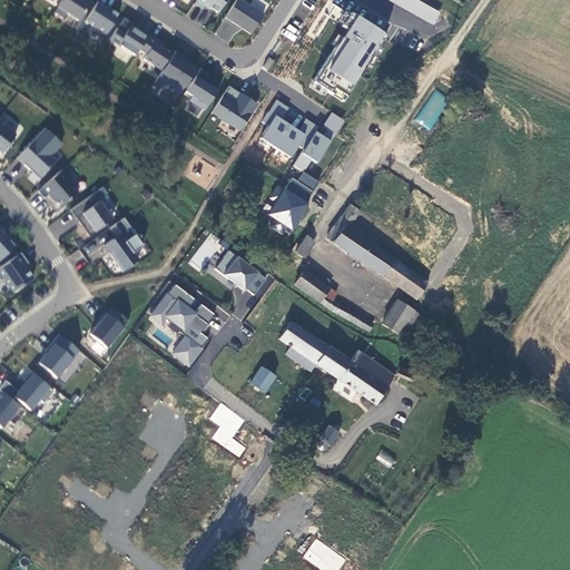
[(61,0),(55,12),(64,18),(66,13),(78,21),(90,2),(87,0),(61,0)]
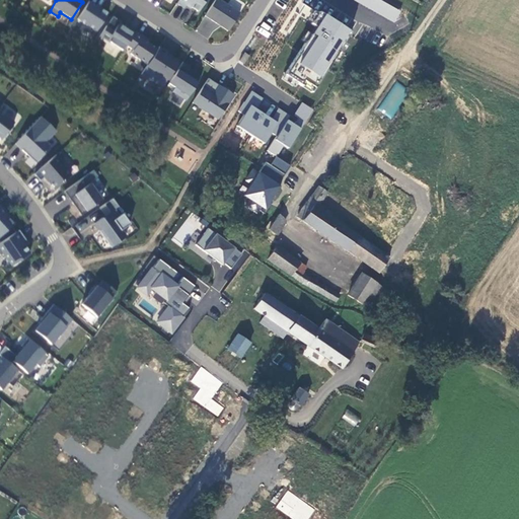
[(178,0),(176,4),(183,8),(187,4),(198,12),(205,0),(178,0)]
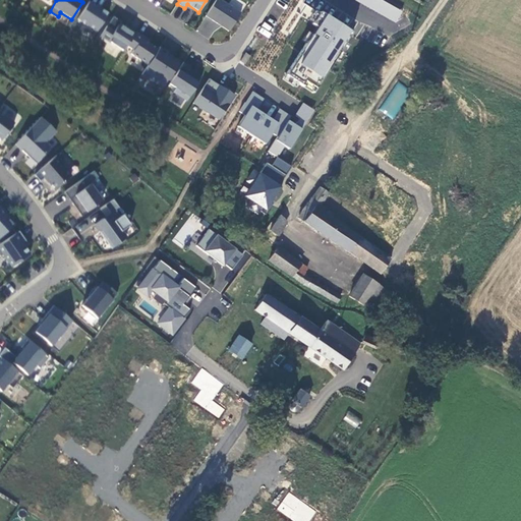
[(220,0),(216,0),(206,16),(229,32),(240,13),(220,0)]
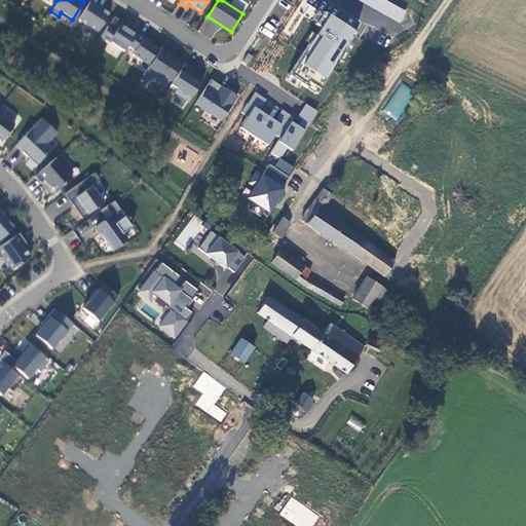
[(358,0),(400,24),(405,12),(382,0),(358,0)]
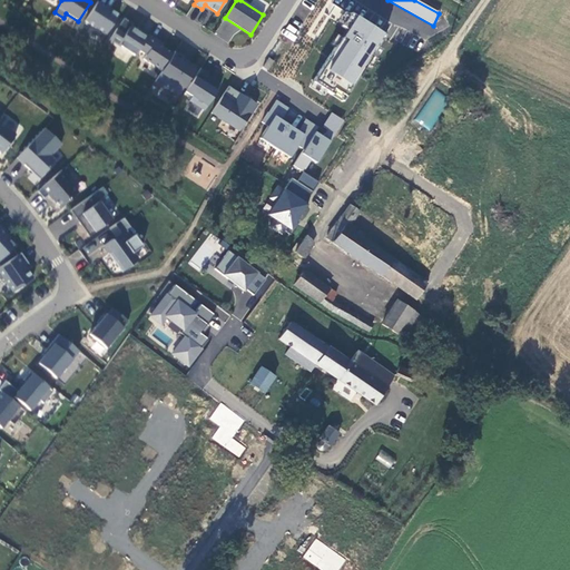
[(106,35),(119,16),(98,2),(85,21),(106,35)]
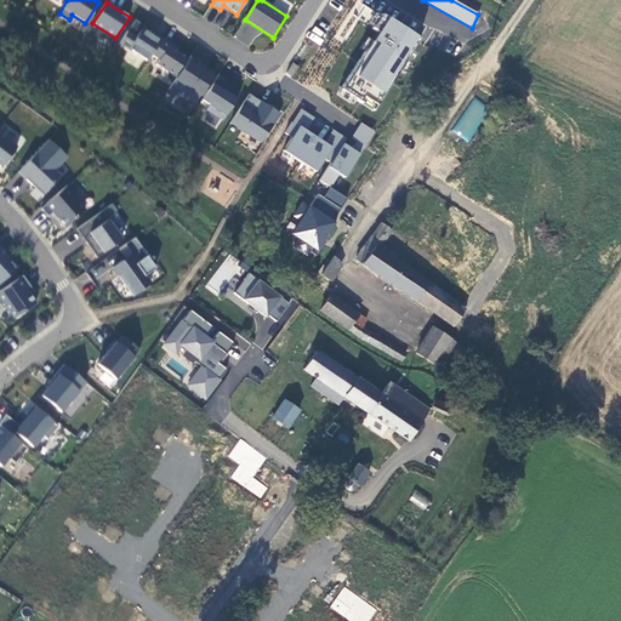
[(420,39),(381,15),(375,24),(371,29),(377,33),(340,90),(372,110),(420,39)]
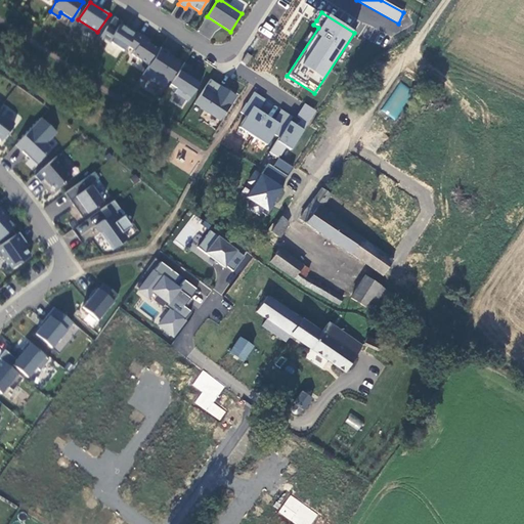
[(124,52),(128,46),(136,33),(127,27),(125,29),(120,25),(122,23),(114,17),(100,37),(124,52)]
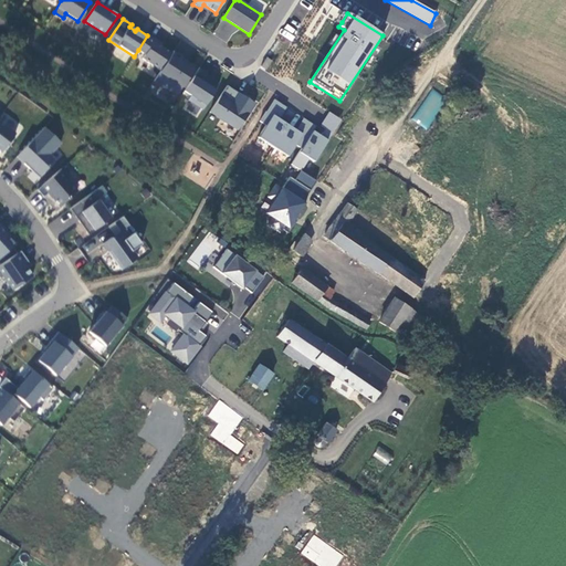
[(281,33),(290,40),(296,31),(286,24),(281,33)]
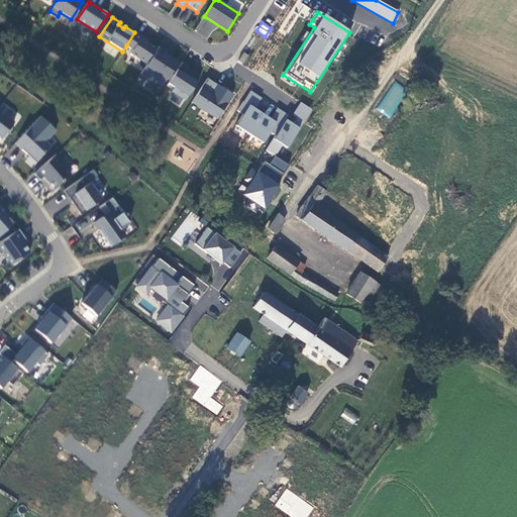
[(130,54),(147,65),(158,48),(140,38),(142,36),(135,31),(134,32),(126,45),(132,50),(130,54)]
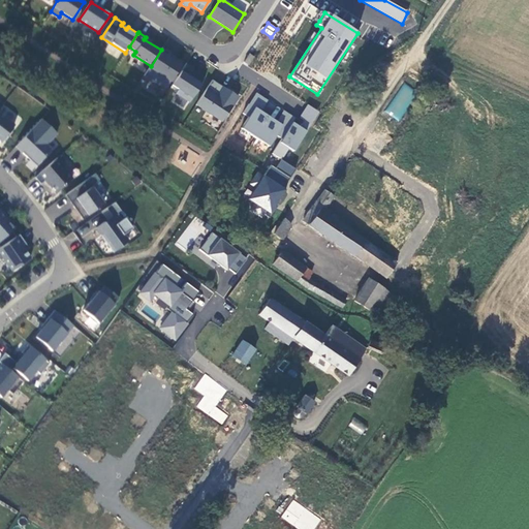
[(170,54),(162,48),(161,50),(151,66),(144,76),(165,90),(182,64),(172,57),(170,60),(167,58),(170,54)]
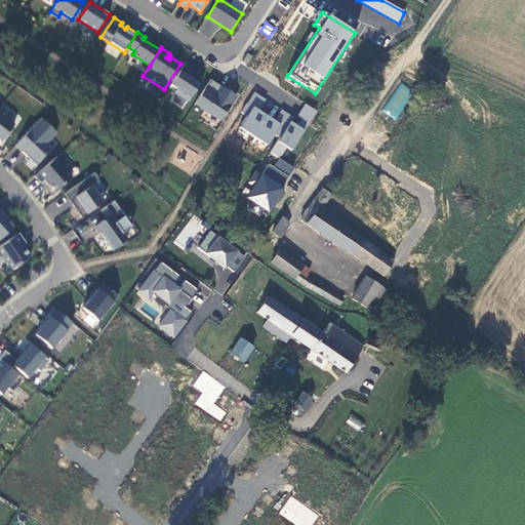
[(247,65),(252,56),(247,53),(245,57),(242,62),(247,65)]
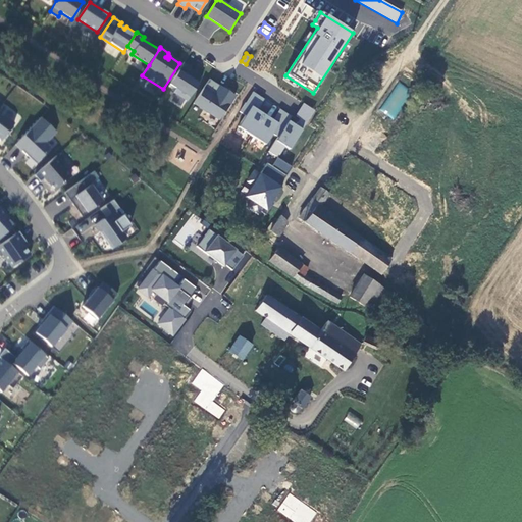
[(191,67),(184,62),(169,85),(176,89),(173,93),(187,101),(202,77),(195,72),(194,74),(189,71),(191,67)]
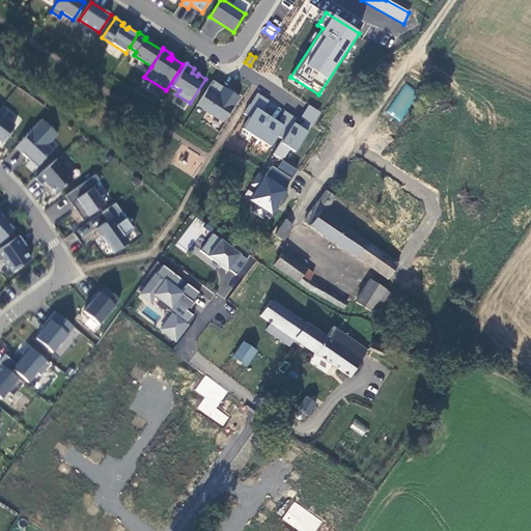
[(239,98),(213,81),(197,106),(223,122),(239,98)]
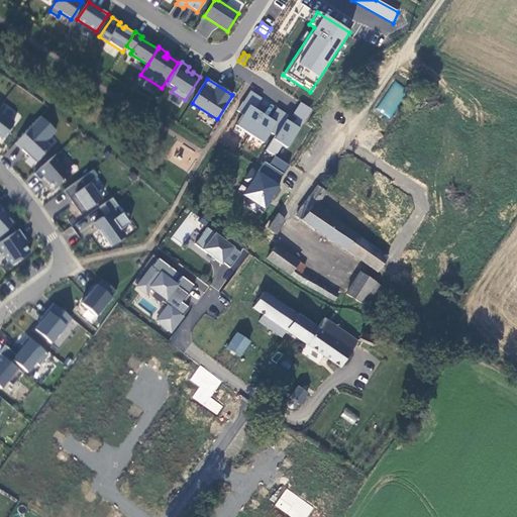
[(391,81),(378,111),(393,118),(407,88),(391,81)]
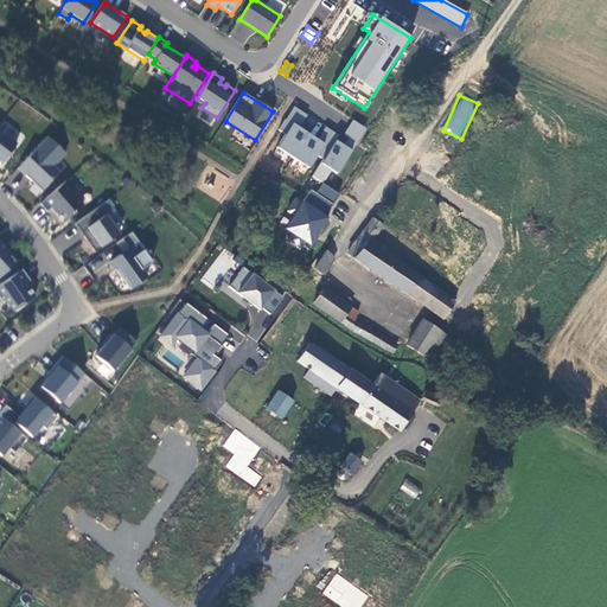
[(294,107),(286,120),(299,128),(307,115),(294,107)]
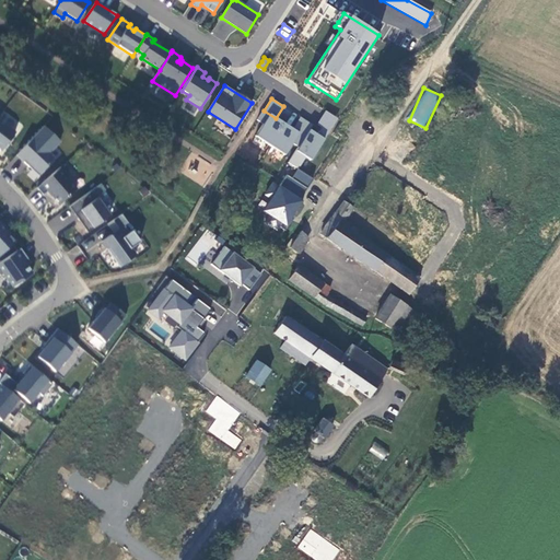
[(283,107),(278,116),(286,120),(291,113),(283,107)]
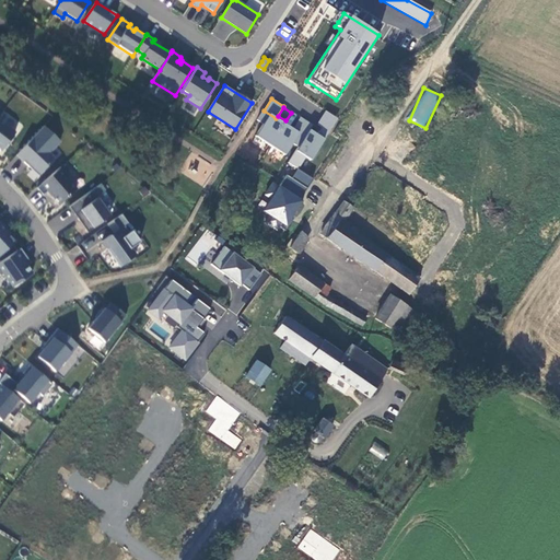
[(304,137),(264,111),(257,120),(263,125),(255,137),(284,155),(291,144),(298,149),(288,163),(298,170),(305,158),(311,161),(329,132),(322,128),(317,135),(310,130),(304,137)]
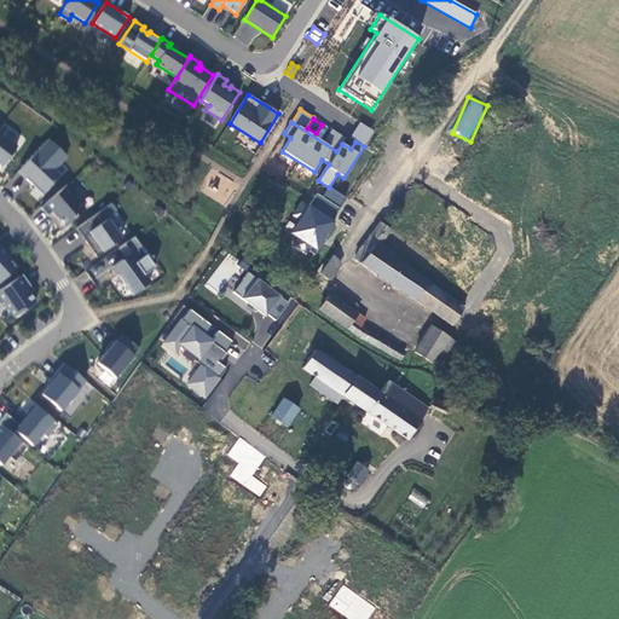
[(356,142),(364,146),(372,132),(372,131),(360,123),(351,138),(356,142)]
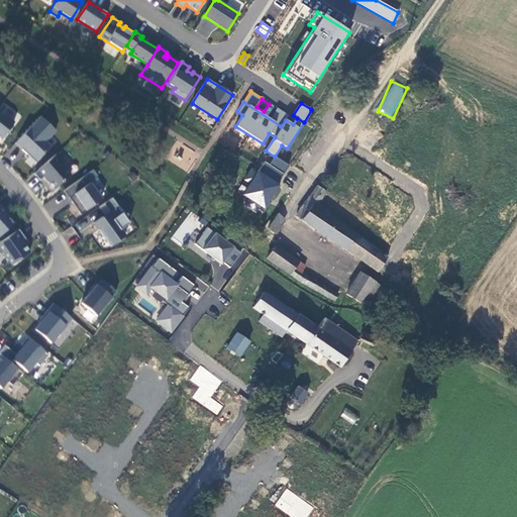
[(270,119),(281,126),(286,120),(288,115),(277,108),(270,119)]
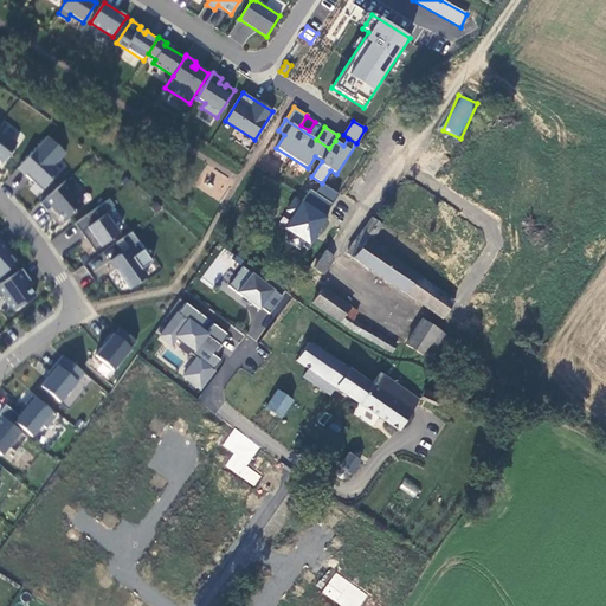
[(0,130),(0,162),(1,165),(17,143),(0,130)]
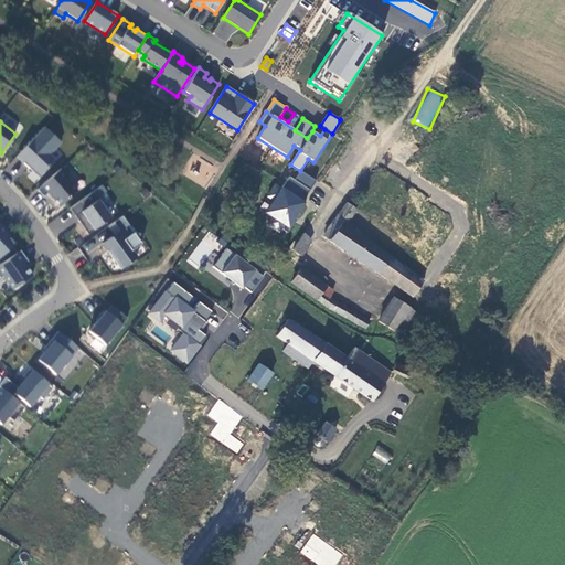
[(44,127),(17,157),(32,172),(34,170),(41,176),(55,160),(50,155),(61,142),(44,127)]
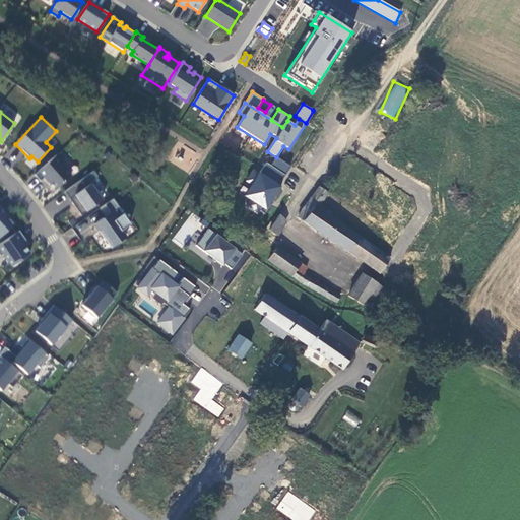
[(57,154),(35,175),(40,182),(45,178),(51,185),(55,190),(71,176),(61,165),(63,161),(57,154)]
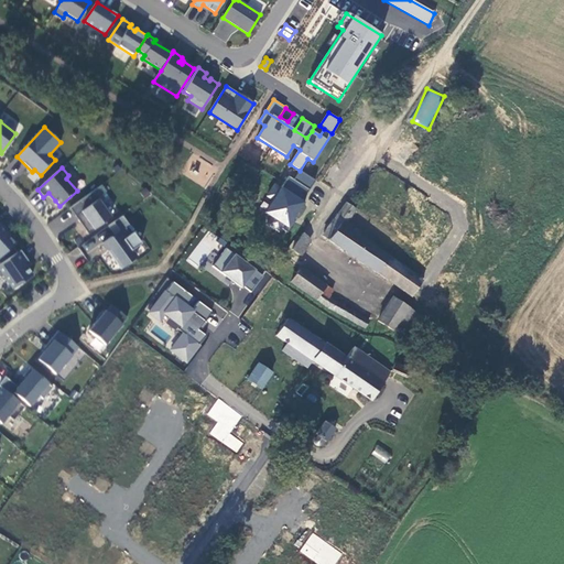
[(315,181),(300,171),(294,180),(310,190),(315,181)]
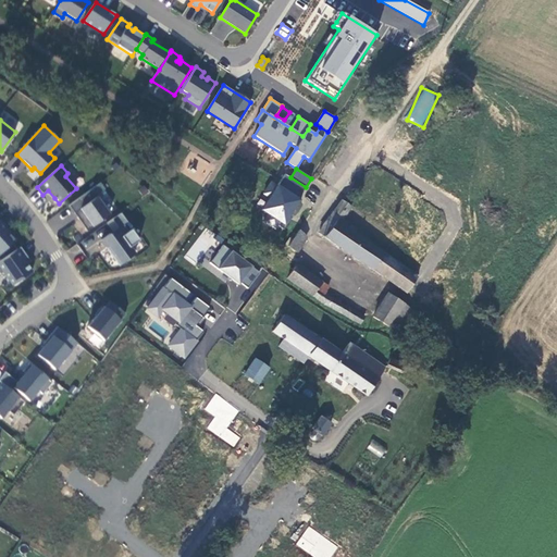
[(298,200),(306,187),(291,177),(285,174),(277,187),(271,183),(263,194),(270,198),(262,210),(269,214),(263,222),(277,231),(280,227),(284,230),(291,219),(288,218),(293,210),(295,211),(301,202),(298,200)]
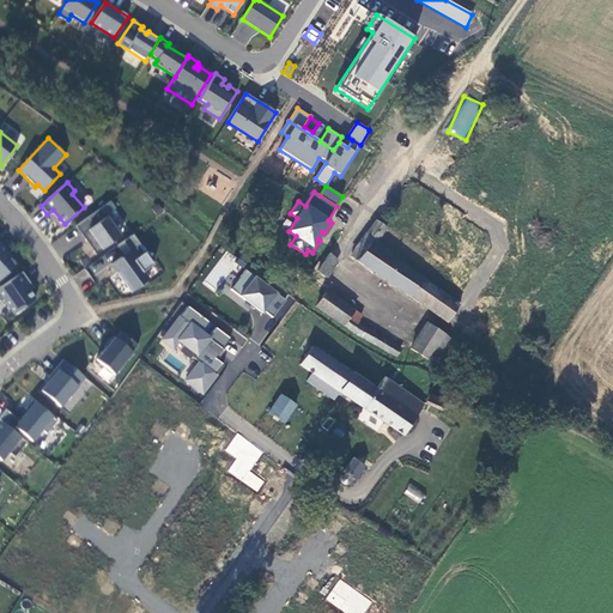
[(110,201),(86,219),(92,228),(82,235),(82,236),(84,235),(86,238),(85,240),(90,246),(96,255),(121,236),(105,216),(115,208),(110,201)]
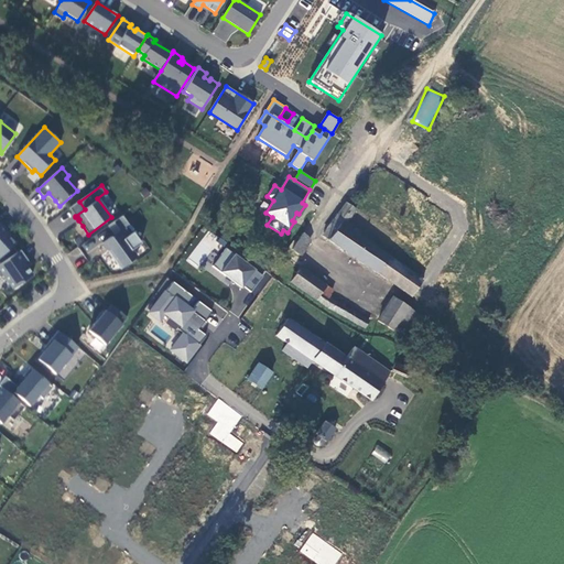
[(79,202),(69,208),(75,216),(85,209),(79,202)]
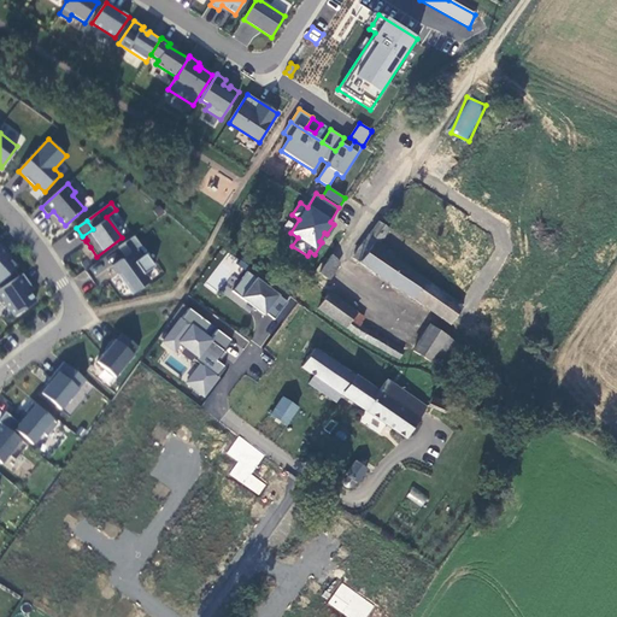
[(380,242),(389,229),(383,224),(380,222),(370,235),(380,242)]
